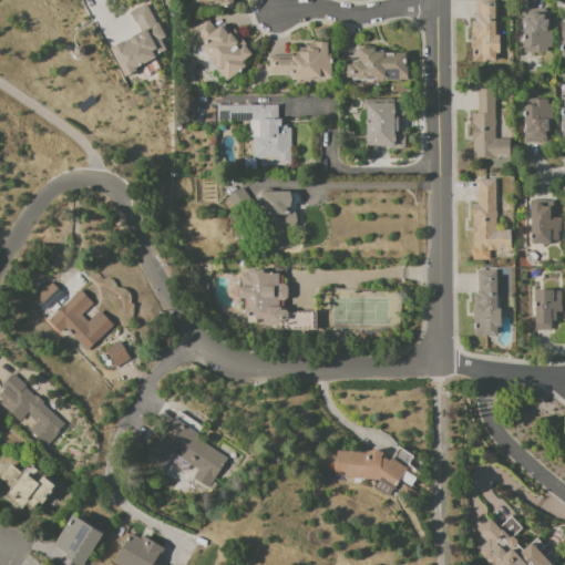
[(495,0),(495,2),(496,34),(500,34),(500,52),(496,52),(495,61),(473,61),(473,47),(472,47),(471,33),(472,33),(472,20),(475,20),(478,21),(476,17),(476,0),(495,0)]
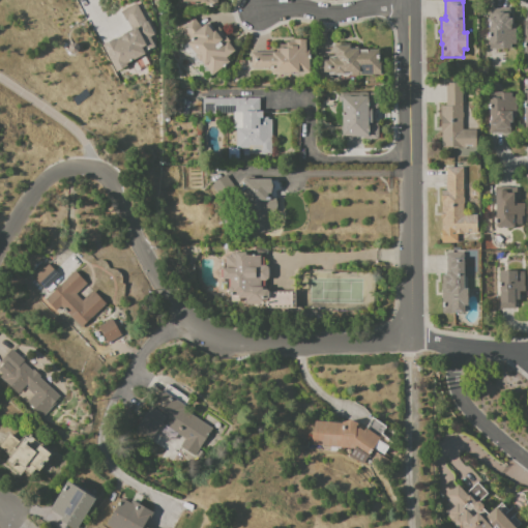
[(128,65),(117,70),(104,45),(115,38),(116,39),(133,29),(127,20),(126,21),(121,11),(138,3),(147,21),(148,21),(155,34),(151,36),(155,46),(145,52),(146,54),(127,63),(128,65)]
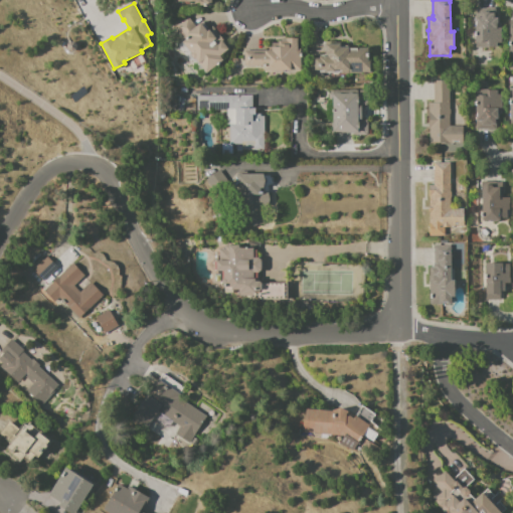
[(476,8),(488,8),(488,7),(496,7),(497,17),(498,17),(498,22),(502,22),(502,42),(497,42),(497,46),(476,46),(476,40),(476,16),(476,8)]
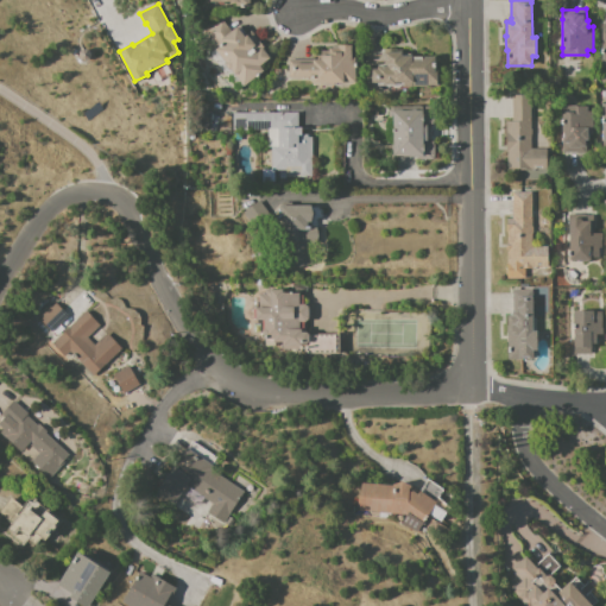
[(208,31),(222,19),(232,31),(238,26),(245,37),(247,35),(246,33),(252,31),(266,49),(264,50),(270,57),(260,65),(264,70),(244,86),(235,74),(231,69),(229,70),(225,63),(226,62),(216,49),(220,46),(208,31)]
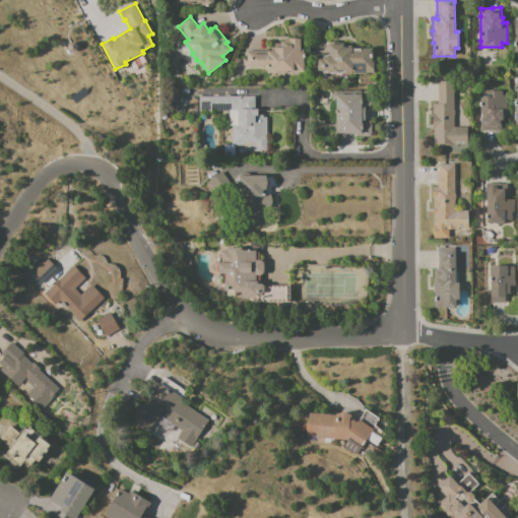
[(247,66),(247,51),(268,51),(275,51),(275,47),(275,43),(281,43),(281,41),(289,41),(289,39),(301,39),(301,49),(305,49),(304,70),(268,71),(268,66),(252,66),(247,66)]
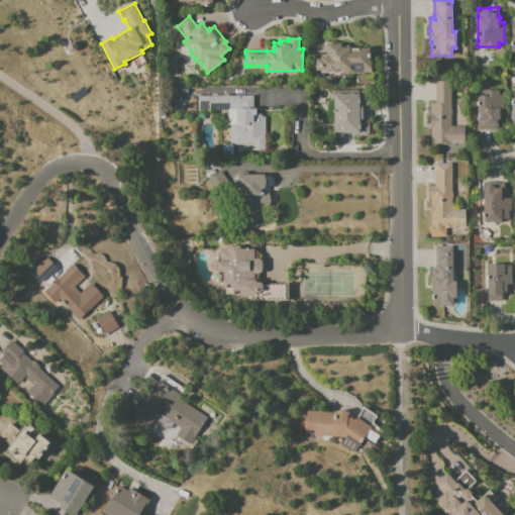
[(313,72),(313,55),(322,55),(322,57),(329,56),(329,55),(327,55),(327,44),(326,44),(327,41),(338,41),(338,43),(342,44),(342,47),(350,46),(350,47),(359,47),(370,47),(371,61),(373,61),(372,73),(343,73),(343,72),(341,72),(339,74),(335,74),(334,72),(326,72),(313,72)]
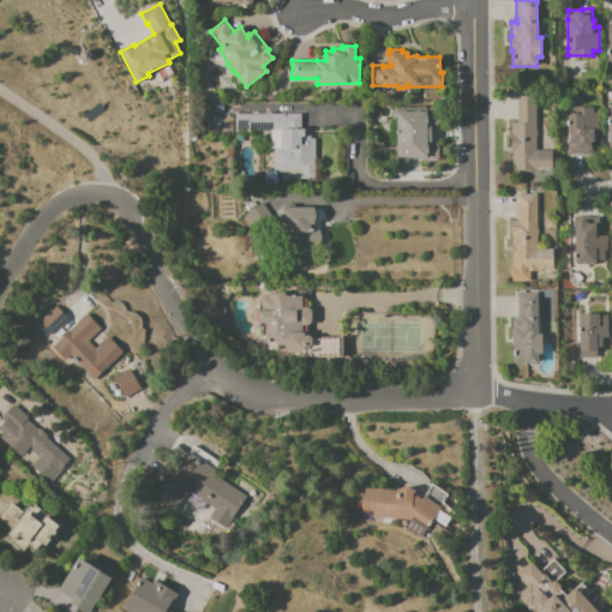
[(553,150),(552,171),(538,171),(538,172),(527,171),(514,169),(514,154),(513,154),(511,132),(513,132),(513,123),(519,123),(519,96),(537,95),(537,130),(538,130),(538,136),(537,136),(537,150),(553,150)]
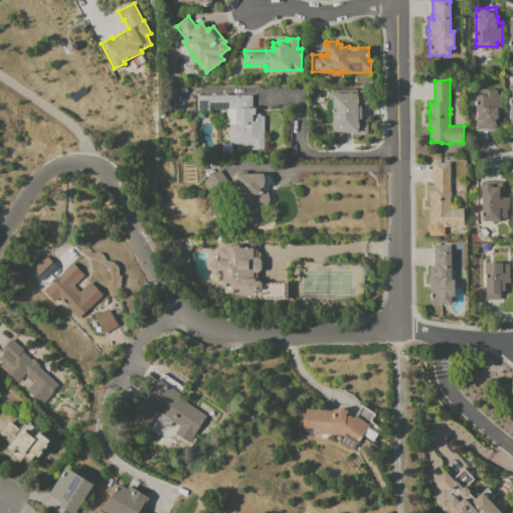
[(367,90),(367,92),(368,92),(368,103),(367,103),(367,105),(358,105),(358,106),(362,106),(362,119),(358,119),(358,120),(367,120),(367,122),(368,122),(368,132),(367,133),(367,135),(353,135),(353,132),(334,132),(333,100),(331,100),(329,99),(329,93),(332,91),(367,90)]
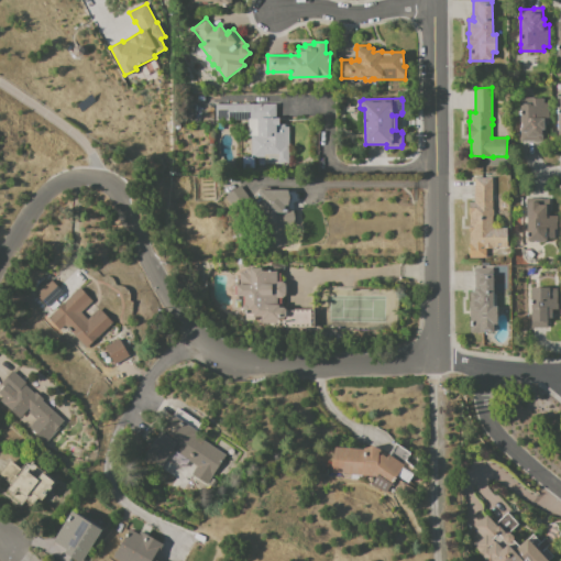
[(549,102),(549,124),(545,124),(545,129),(543,129),(543,142),(535,142),(535,141),(521,141),(521,131),(520,106),(521,98),(545,98),(545,103),(549,102)]
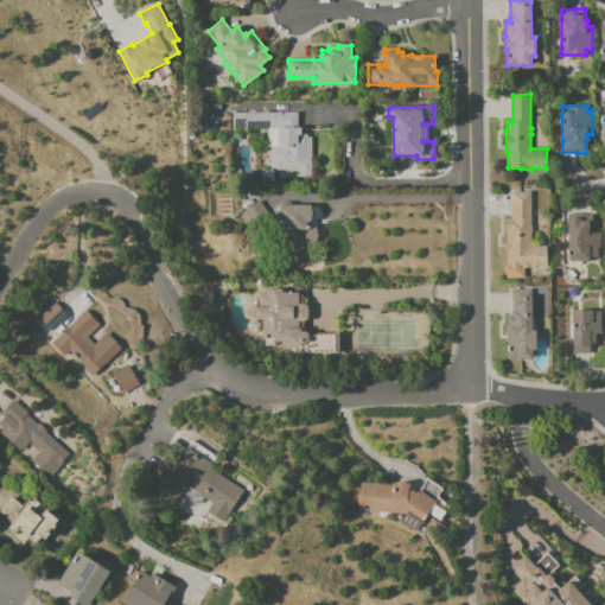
[(234,129),(234,113),(299,113),(299,127),(301,127),(301,133),(309,133),(309,137),(312,137),(312,158),(311,158),(312,176),(286,177),(286,178),(279,178),(279,171),(286,171),(286,170),(274,170),(274,182),(262,182),(262,169),(272,169),(272,146),(268,146),(268,129),(234,129)]
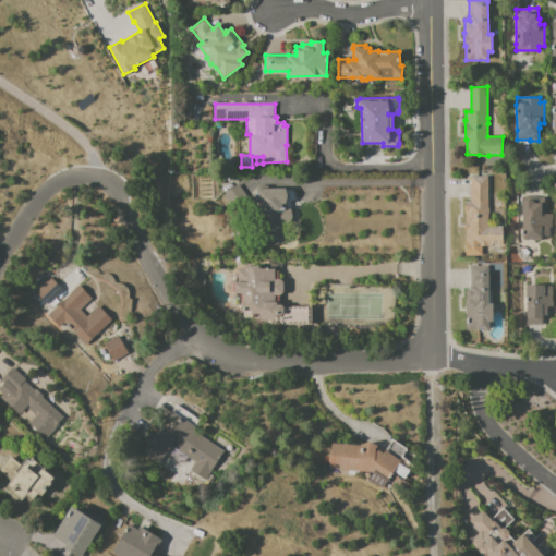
[(483,248),(483,255),(466,255),(466,241),(467,241),(467,230),(466,230),(466,221),(466,213),(466,201),(471,201),(471,176),(488,176),(488,207),(490,208),(490,213),(488,214),(490,226),(503,226),(503,244),(482,245),(482,248),(483,248)]
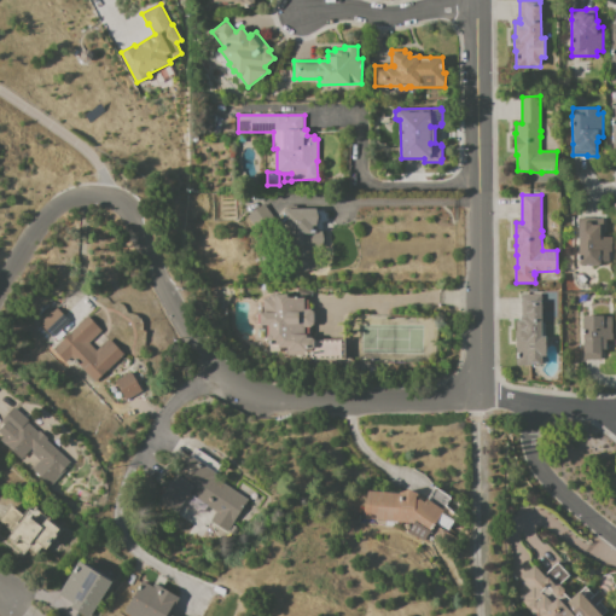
[(249,215),(266,204),(275,220),(259,231),(249,215)]
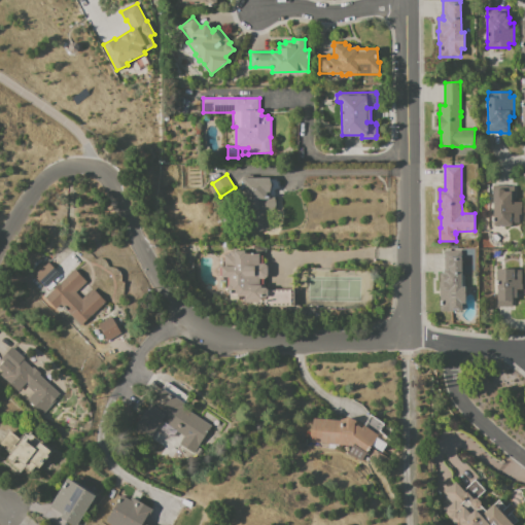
[(270,178),(270,191),(270,196),(275,197),(276,210),(270,210),(269,229),(250,229),(249,212),(249,211),(248,199),(243,198),(243,178),(244,178),(244,175),(253,175),(254,178),(270,178)]
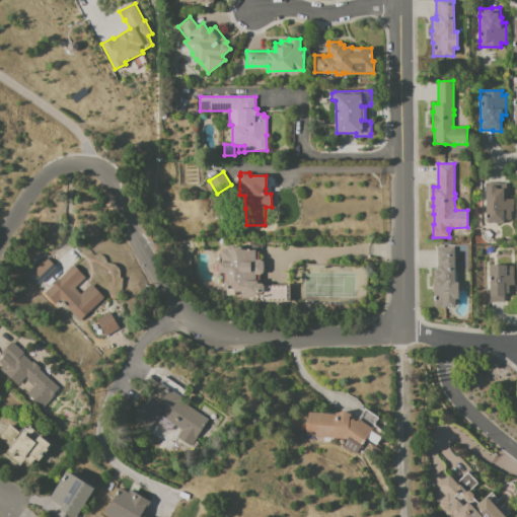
[(504,222),(487,222),(486,188),(487,182),(507,183),(507,199),(514,199),(514,204),(513,204),(514,211),(512,211),(512,220),(504,220),(504,222)]
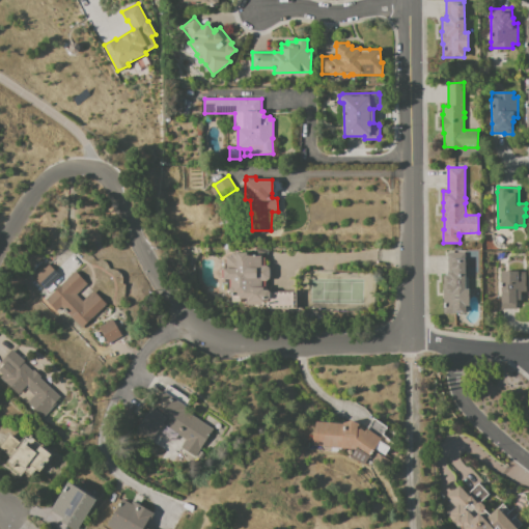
[(224,279),(224,268),(227,268),(227,256),(232,256),(232,253),(245,252),(247,252),(247,255),(261,255),(261,257),(266,257),(267,266),(268,266),(270,268),(270,278),(268,280),(267,280),(267,288),(263,288),(263,289),(268,289),(271,291),(272,291),(297,290),(297,309),(267,309),(267,304),(247,305),(247,302),(247,299),(239,299),(239,296),(231,296),(231,293),(229,291),(229,288),(231,286),(231,279),(224,279)]
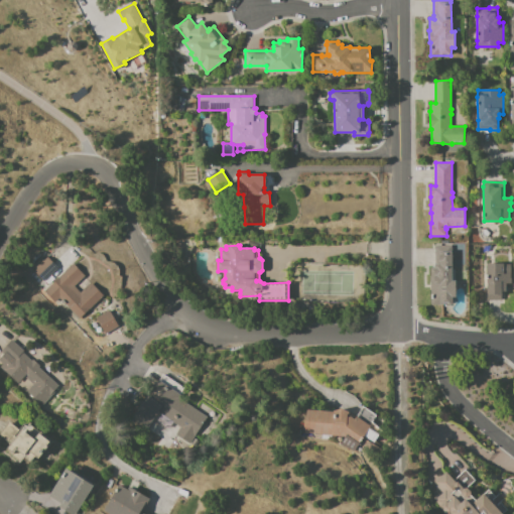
[(431,304),(431,290),(430,290),(430,276),(431,276),(431,267),(435,267),(435,263),(436,263),(435,246),(452,246),(453,257),(453,280),(456,280),(456,296),(453,296),(453,304),(450,304),(450,302),(443,302),(443,304),(431,304)]
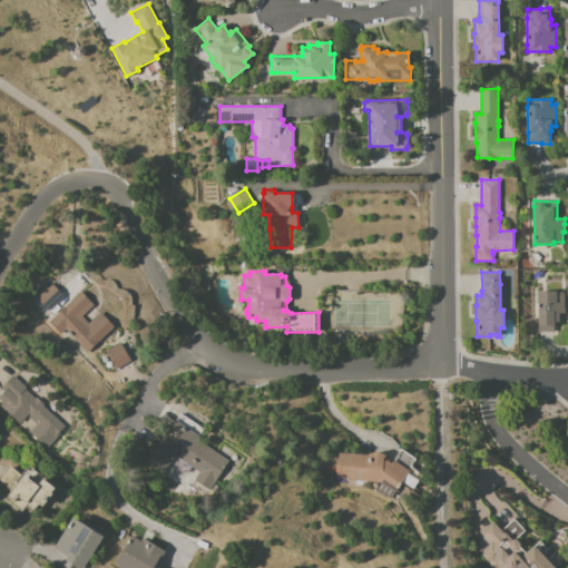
[(65,296),(49,311),(37,297),(51,283),(65,296)]
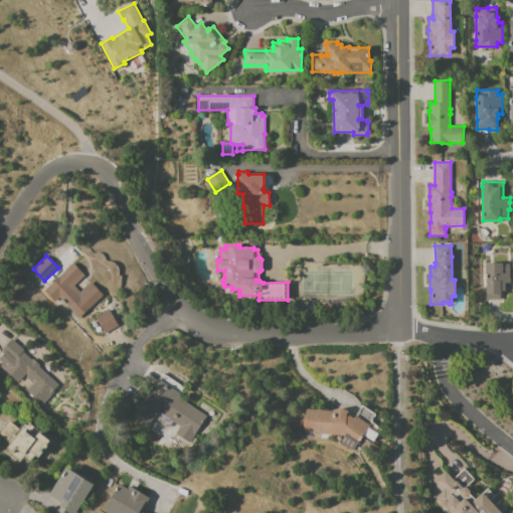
[(501,299),(487,300),(486,293),(486,263),(503,263),(503,264),(510,264),(510,277),(511,277),(511,283),(505,283),(506,291),(501,291),(501,299)]
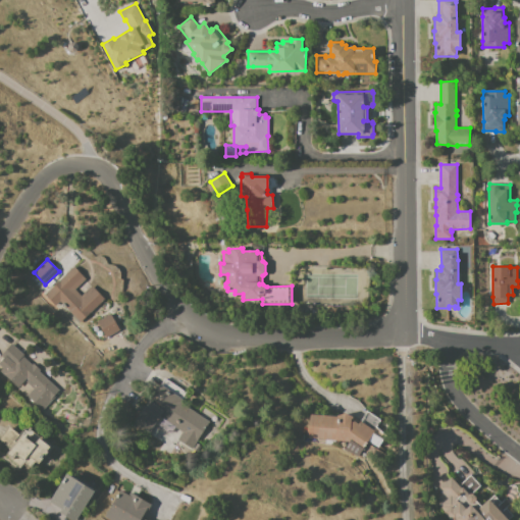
[(105,299),(81,322),(60,302),(56,306),(45,295),(74,267),(87,279),(75,290),(82,296),(93,286),(105,299)]
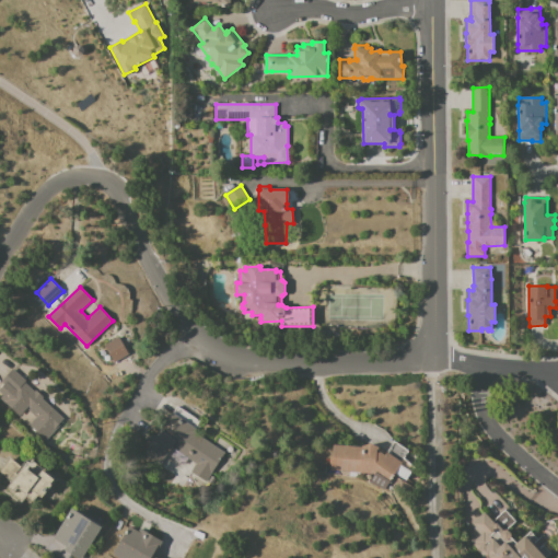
[(129,355),(114,362),(104,345),(119,337),(129,355)]
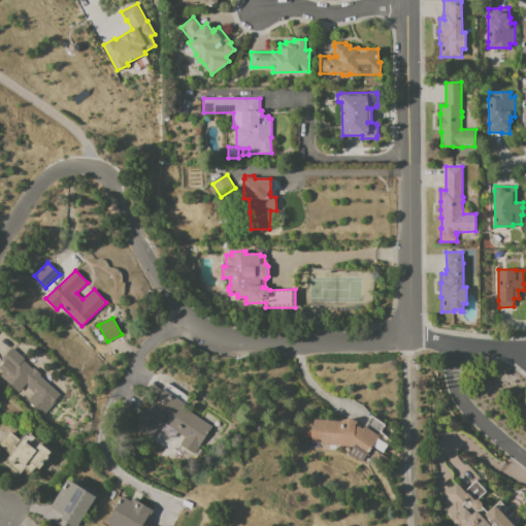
[(64,390),(62,392),(63,393),(47,411),(32,396),(38,389),(31,382),(32,381),(31,380),(23,387),(9,374),(9,375),(4,371),(7,367),(2,363),(8,358),(5,355),(17,342),(29,354),(27,356),(37,365),(38,363),(45,370),(44,371),(64,390)]
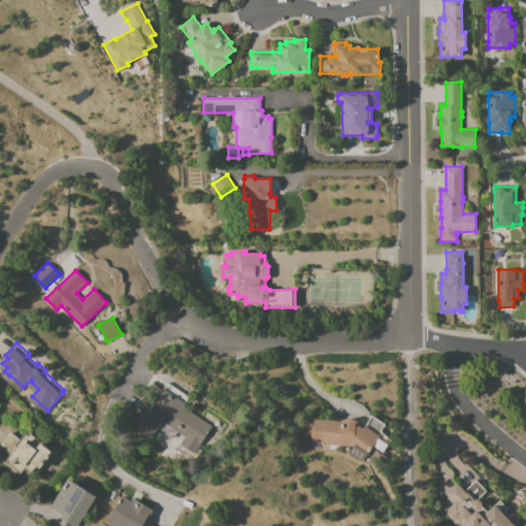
[(136,426),(151,404),(162,388),(186,404),(184,407),(212,427),(194,454),(179,445),(185,437),(161,421),(151,434),(153,435),(150,440),(134,430),(136,427),(136,426)]
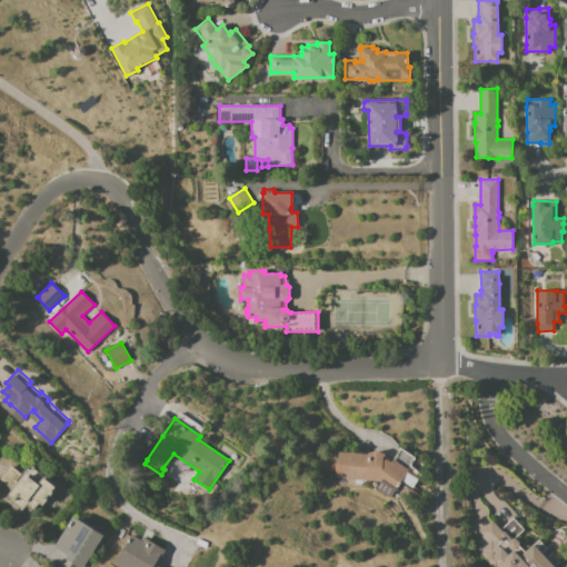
[(337,477),(339,451),(368,454),(368,453),(386,454),(386,457),(384,457),(384,458),(386,460),(387,459),(391,463),(409,469),(391,497),(376,490),(380,481),(337,477)]
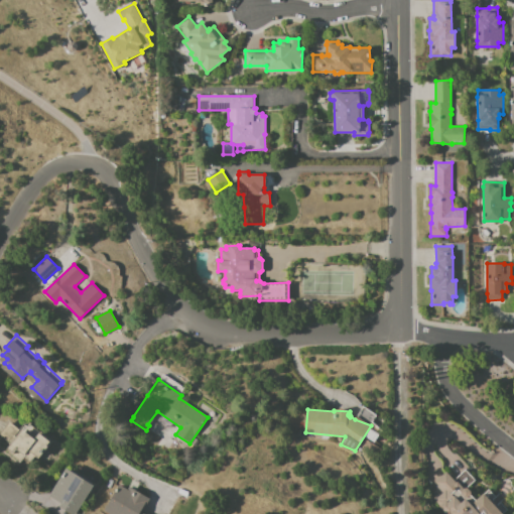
[(1,433),(12,420),(22,428),(27,422),(30,425),(32,422),(55,440),(41,458),(38,455),(32,462),(26,458),(23,462),(14,454),(15,452),(9,448),(14,443),(1,433)]
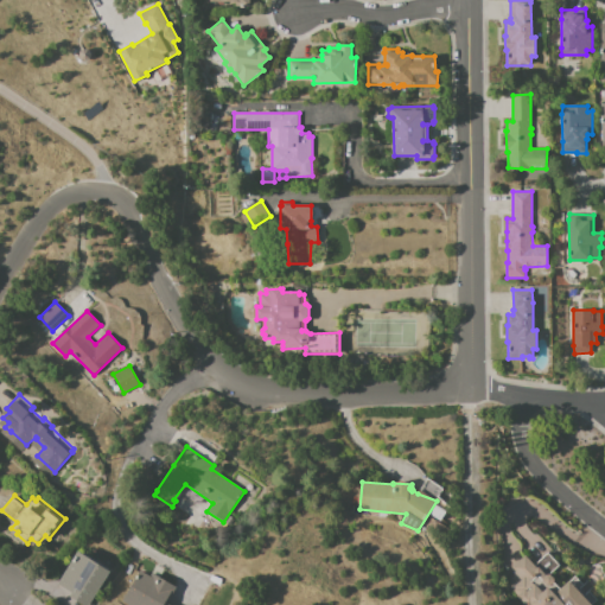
[(110,572),(89,604),(83,604),(70,597),(72,592),(58,584),(78,552),(110,572)]
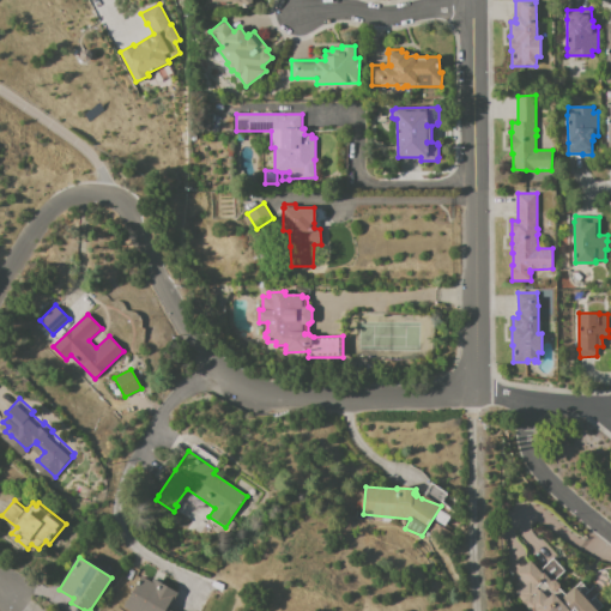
[(528,610),(530,609),(522,602),(522,600),(519,597),(521,593),(520,592),(526,585),(520,579),(521,576),(519,573),(531,561),(542,573),(544,573),(551,581),(554,580),(556,580),(560,585),(560,587),(567,593),(575,586),(597,610),(528,610)]
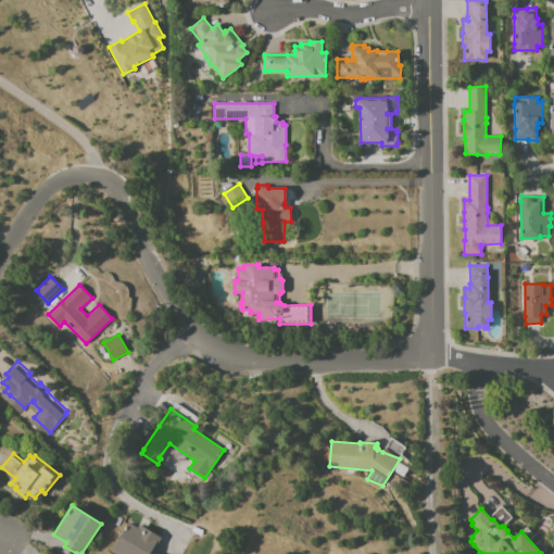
[(118,553),(112,550),(128,523),(138,528),(140,525),(162,537),(153,552),(155,553),(118,553)]
